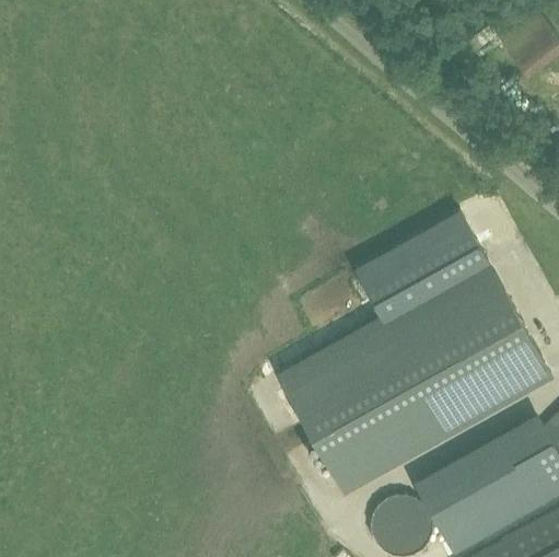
[(383,315),(279,373),(345,490),(551,374),(461,210),(357,268),(383,315)]
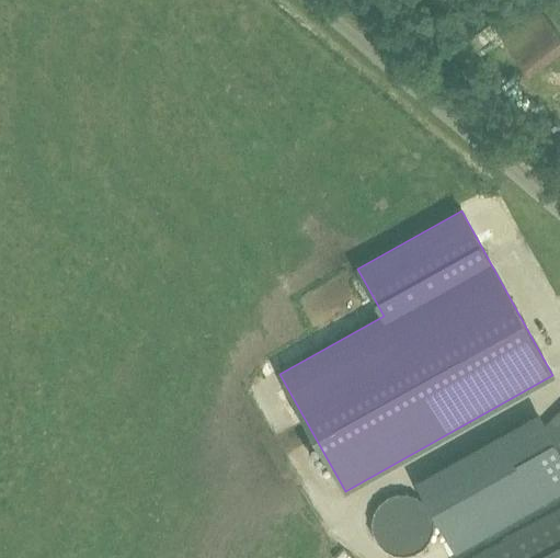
[(546,428),(510,447),(537,496),(559,484),(559,433),(551,424),(550,423),(546,428)]
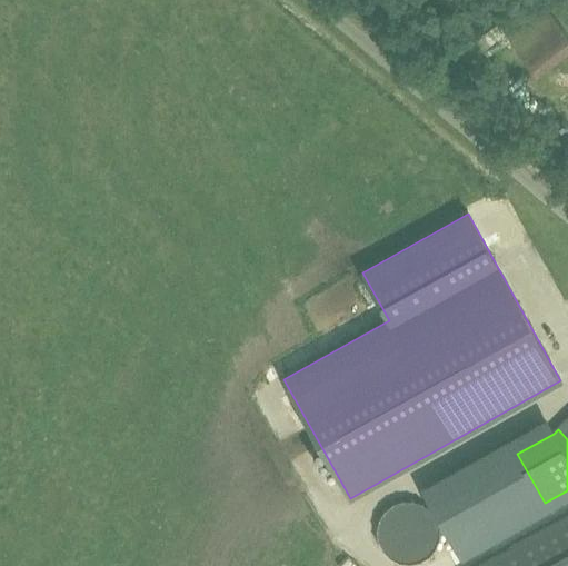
[(434,553),(439,543),(440,533),(439,522),(432,512),(425,505),(414,502),(402,502),(392,505),(384,513),(378,523),(377,533),(379,544),(385,554),(394,560),(404,564),(415,564),(425,560),(434,553)]
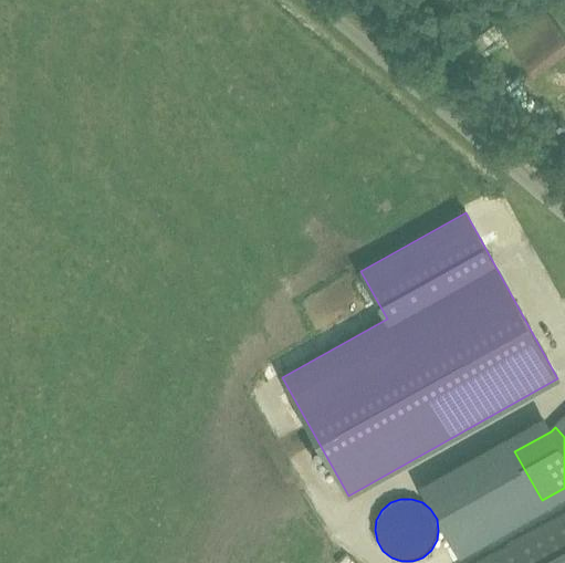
[(564,519),(481,562),(564,562),(564,519)]
